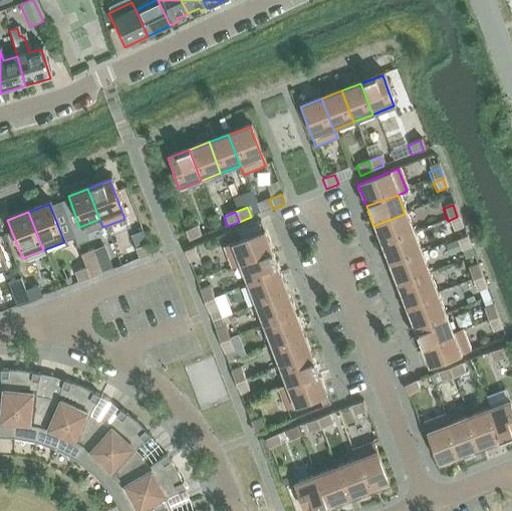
[(373,226),(381,246),(413,234),(405,214),(373,226)]
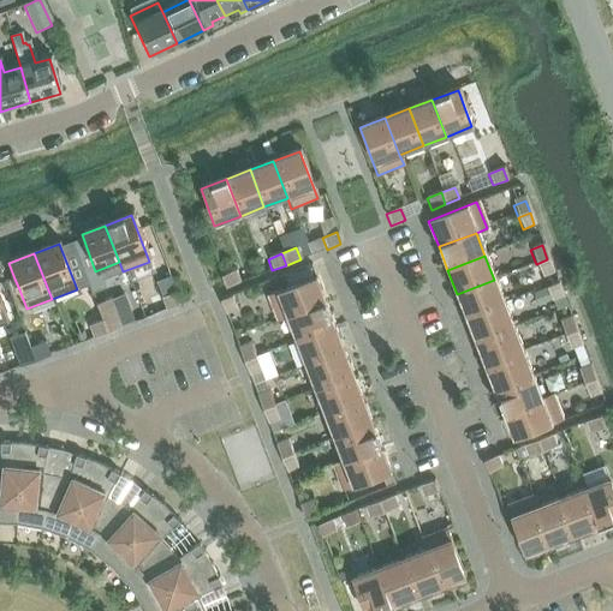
[(547,259),(536,264),(541,277),(553,274),(547,259)]
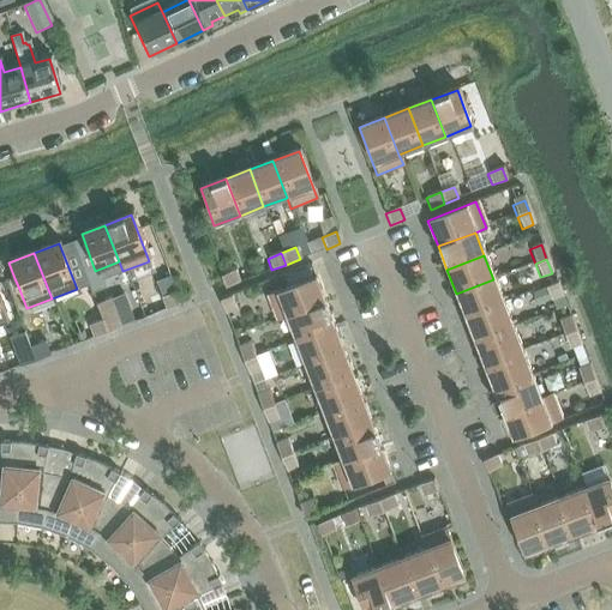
[(220,277),(223,288),(238,283),(233,271),(220,277)]
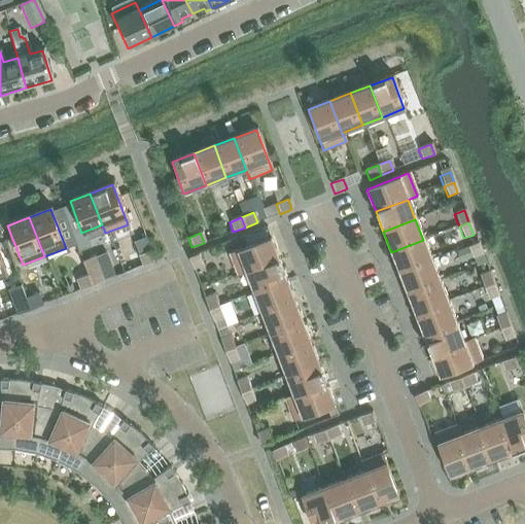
[(144,238),(132,243),(142,267),(153,263),(144,238)]
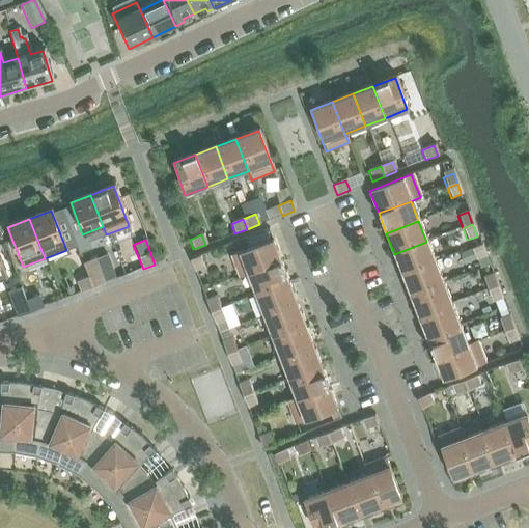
[(12,241),(5,243),(9,253),(17,250),(12,241)]
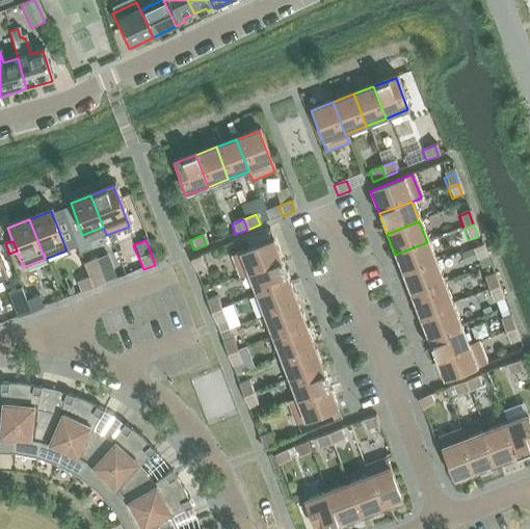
[(239,280),(248,275),(281,263),(271,241),(231,257),(239,280)]
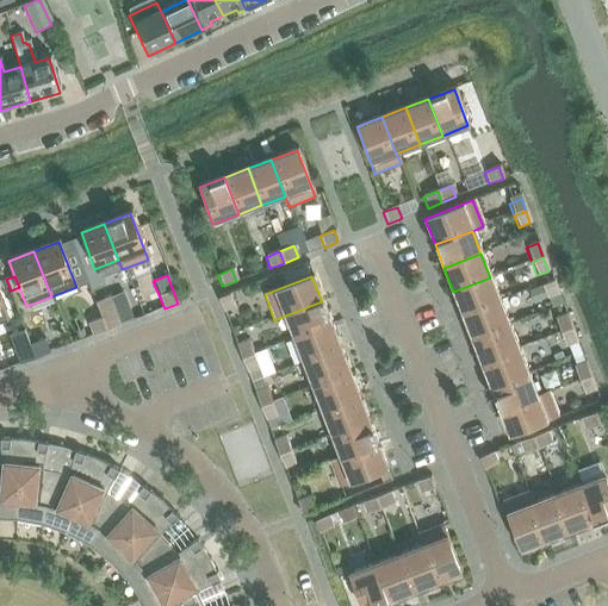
[(453,292),(463,316),(500,301),(490,277),(453,292)]
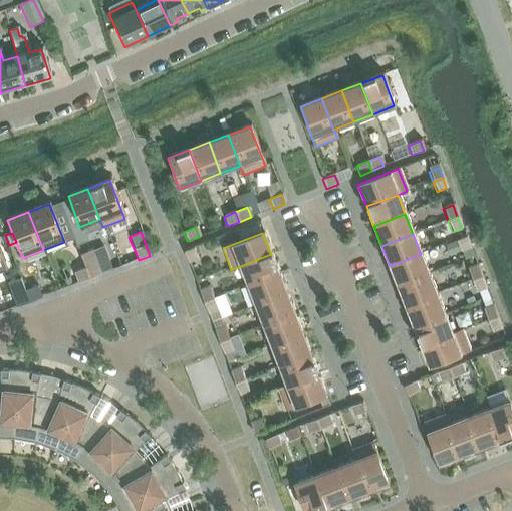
[(465,237),(456,241),(456,242),(460,252),(470,249),(465,237)]
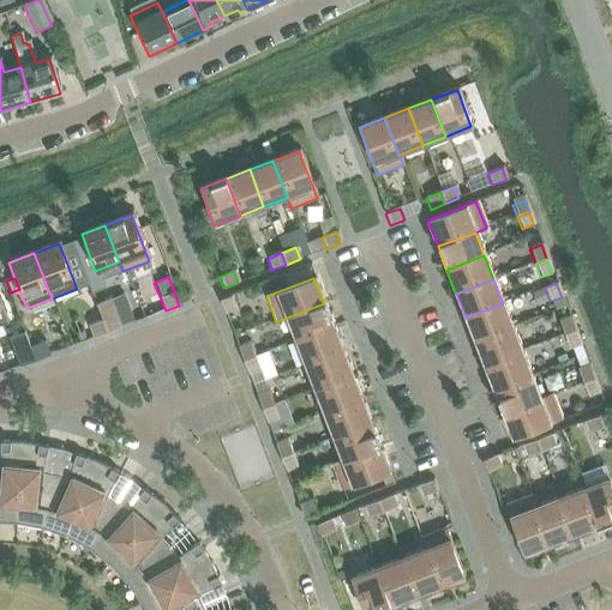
[(545,289),(532,294),(537,307),(550,301),(545,289)]
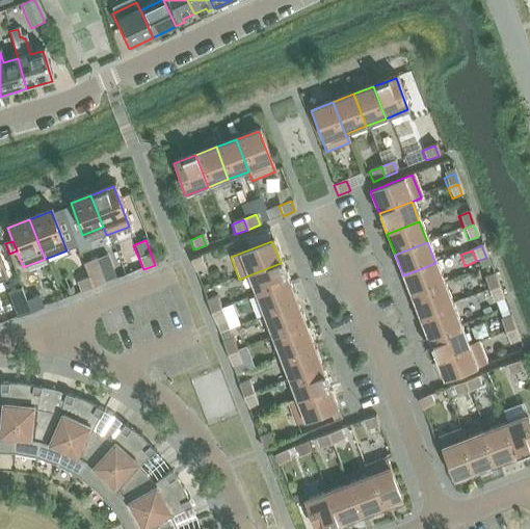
[(189,261),(194,272),(204,269),(200,257),(189,261)]
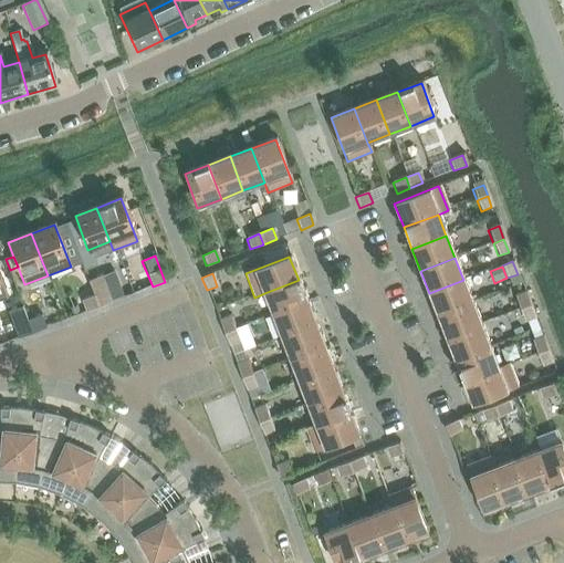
[(87,282),(93,296),(97,308),(111,303),(101,277),(87,282)]
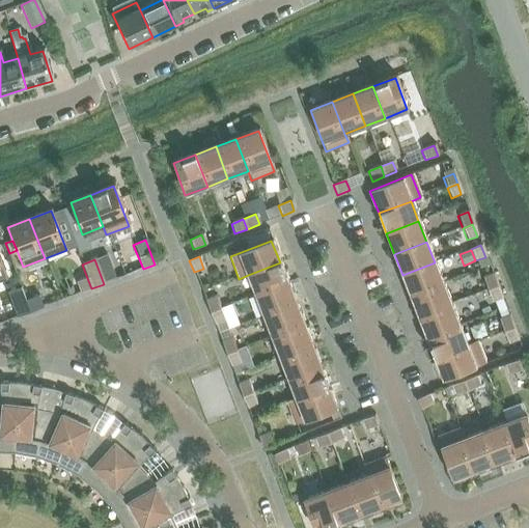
[(248,275),(256,295),(287,283),(280,262),(248,275)]
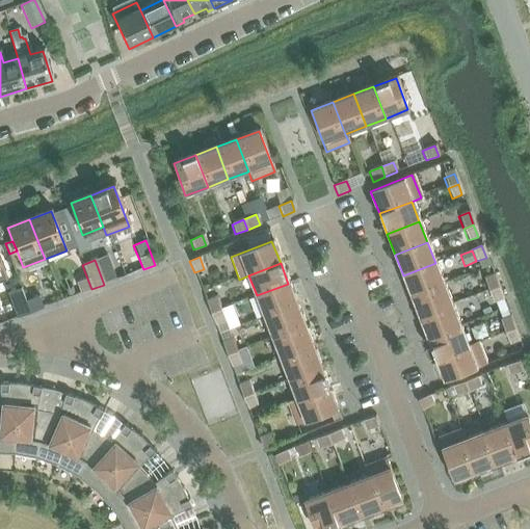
[(403,275),(412,296),(443,284),(435,263),(403,275)]
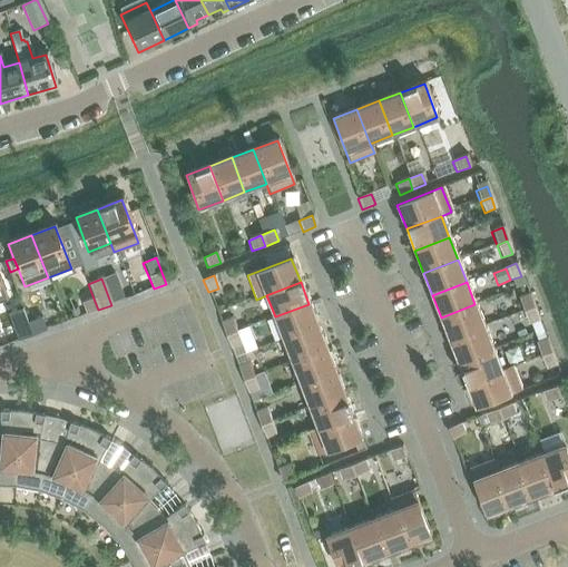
[(518,299),(522,312),(534,308),(528,295),(518,299)]
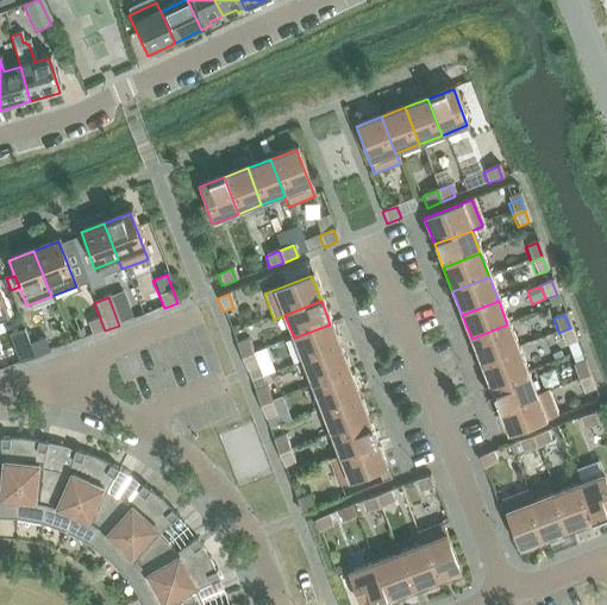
[(105,331),(100,319),(87,323),(92,336),(105,331)]
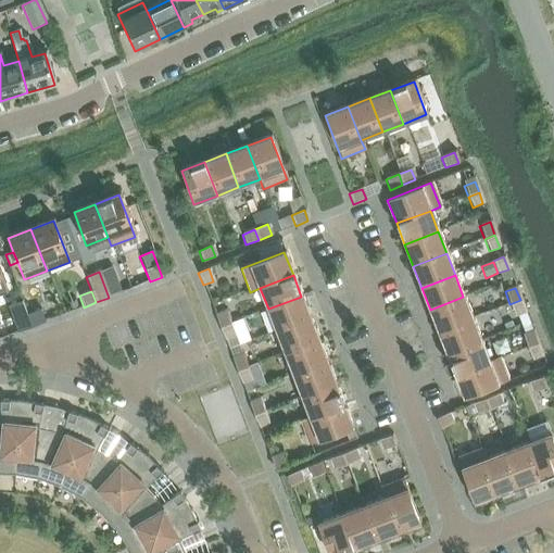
[(268,309),(276,331),(310,318),(301,297),(268,309)]
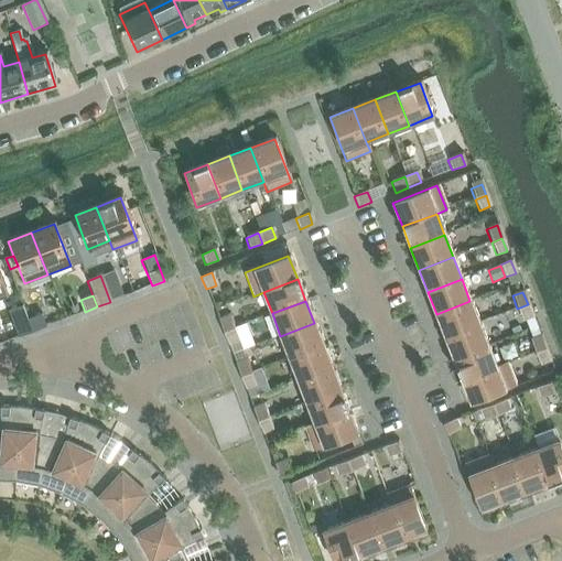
[(436,314),(444,336),(478,324),(469,301),(436,314)]
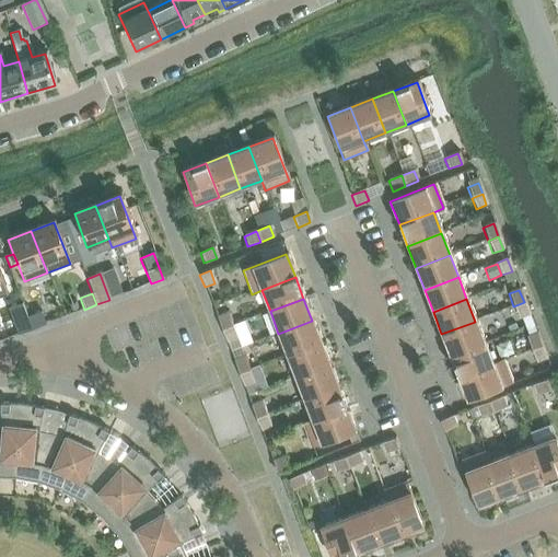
[(524,302),(513,306),(519,320),(529,315),(524,302)]
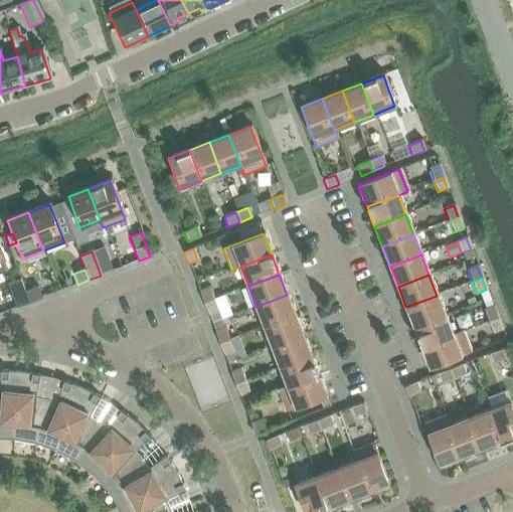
[(28,303),(24,293),(19,280),(7,285),(16,308),(28,303)]
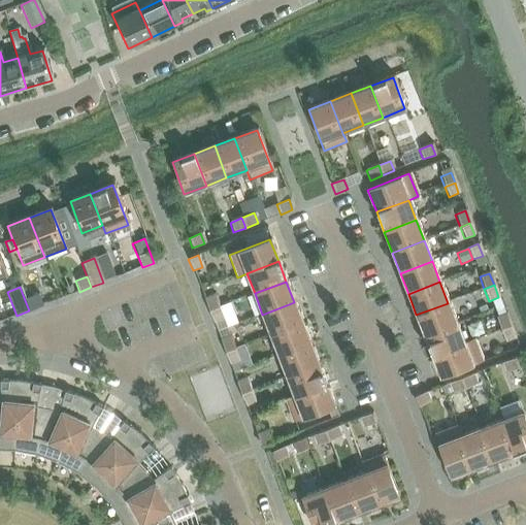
[(203,299),(208,312),(218,307),(214,295),(203,299)]
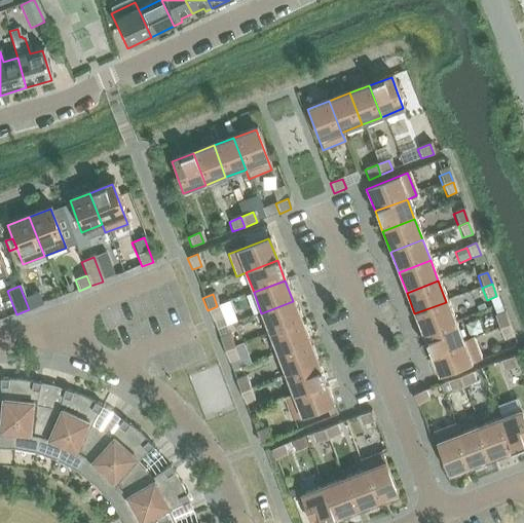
[(37,295),(25,299),(29,309),(41,305),(37,295)]
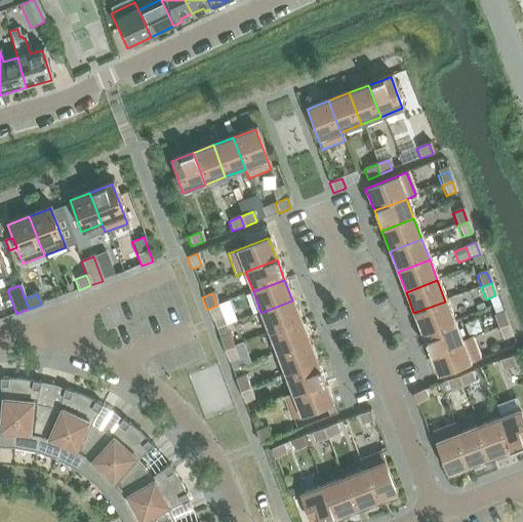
[(260,313),(269,333),(300,321),(292,300),(260,313)]
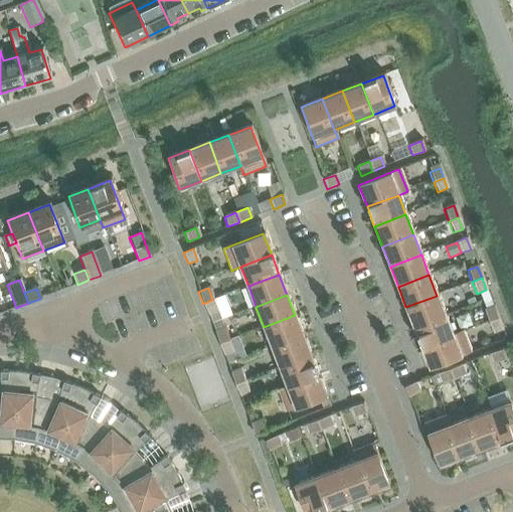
[(405,307),(413,327),(445,316),(437,296),(405,307)]
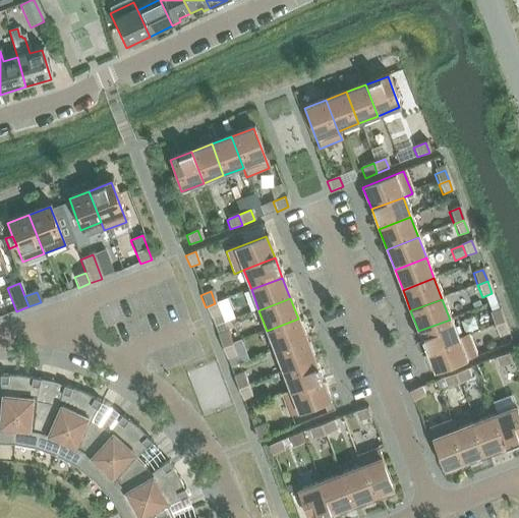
[(215,303),(206,307),(210,319),(220,315),(215,303)]
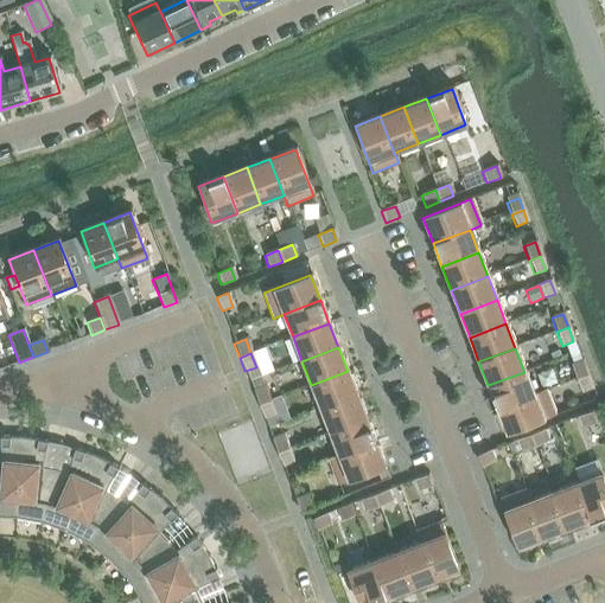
[(570,366),(575,379),(586,376),(581,361),(570,366)]
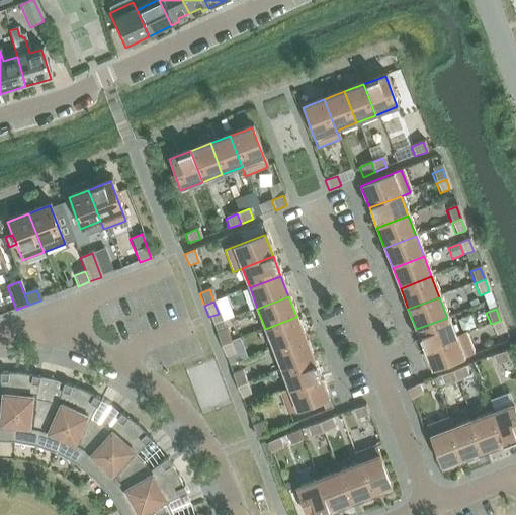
[(265,329),(273,349),(305,337),(296,317),(265,329)]
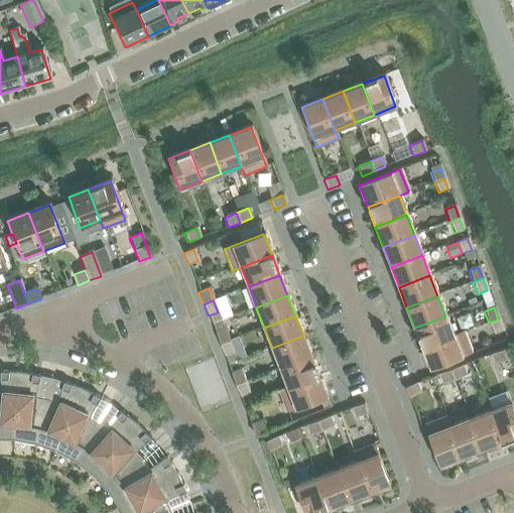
[(414,328),(421,348),(453,336),(445,316),(414,328)]
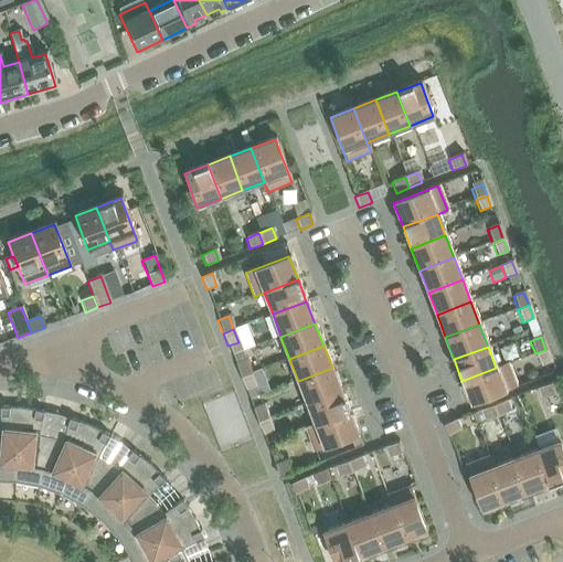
[(545,350),(535,353),(540,367),(551,362),(545,350)]
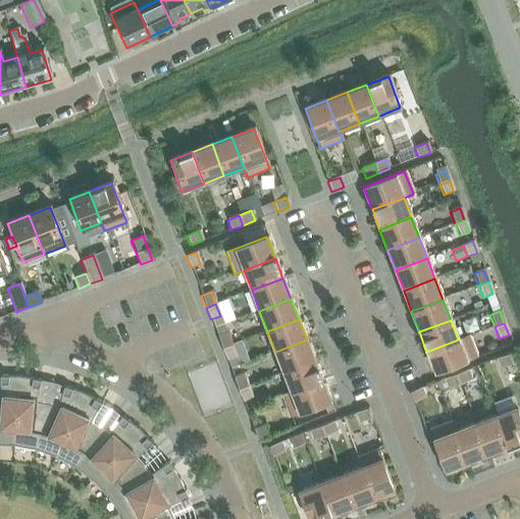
[(217,336),(221,349),(231,345),(226,333),(217,336)]
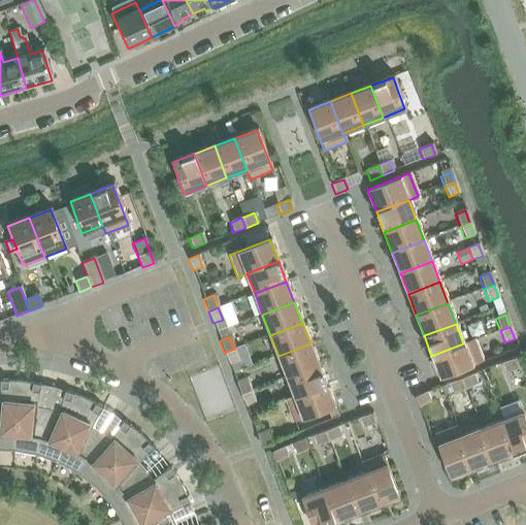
[(463,343),(431,356),(440,378),(481,362),(472,340),(463,343)]
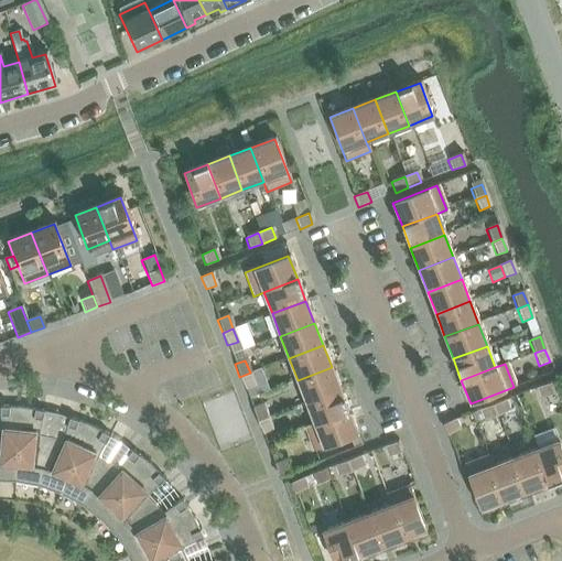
[(298,380),(306,402),(339,389),(332,367),(298,380)]
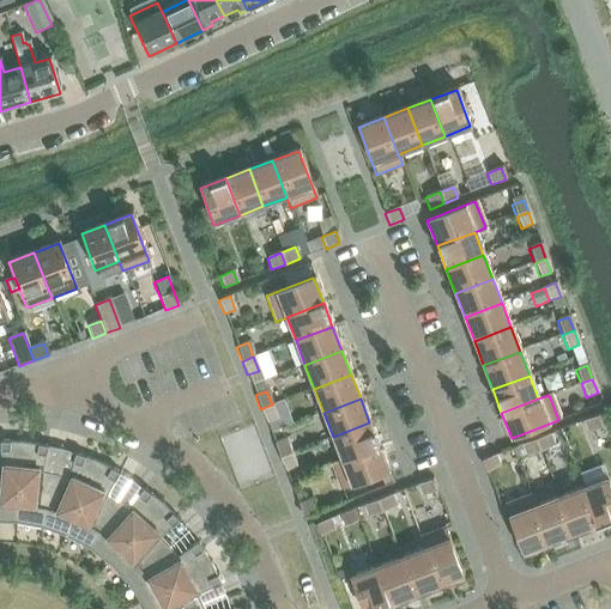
[(272,405),(260,409),(266,424),(277,419),(272,405)]
